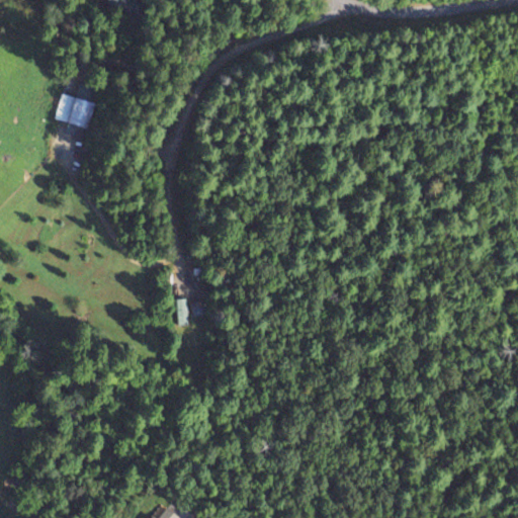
[(53,119),(86,130),(94,103),(60,93),(53,119)]
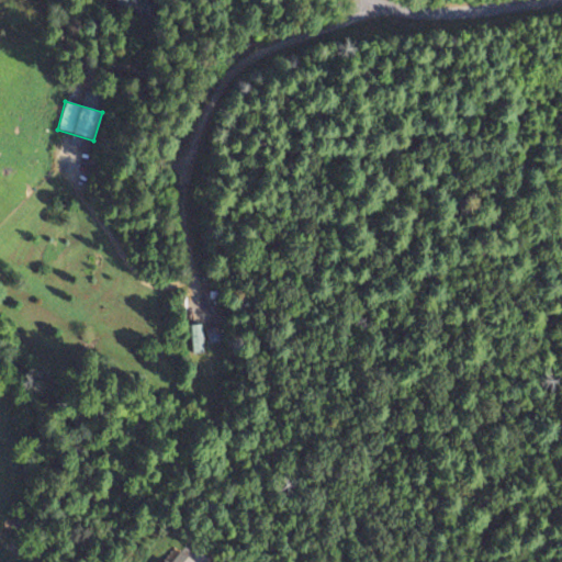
[(205,329),(206,343),(218,341),(217,328),(205,329)]
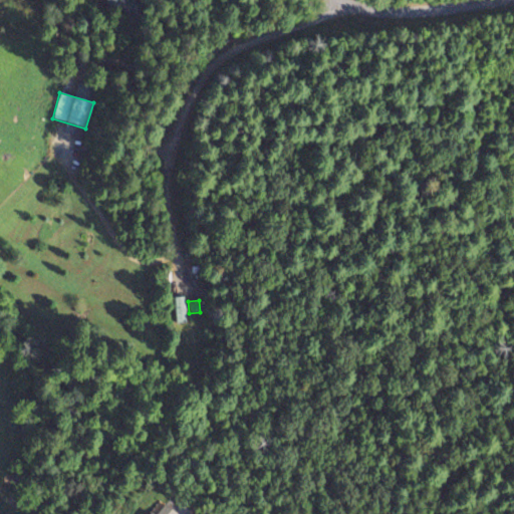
[(185,322),(183,302),(174,303),(175,323),(185,322)]
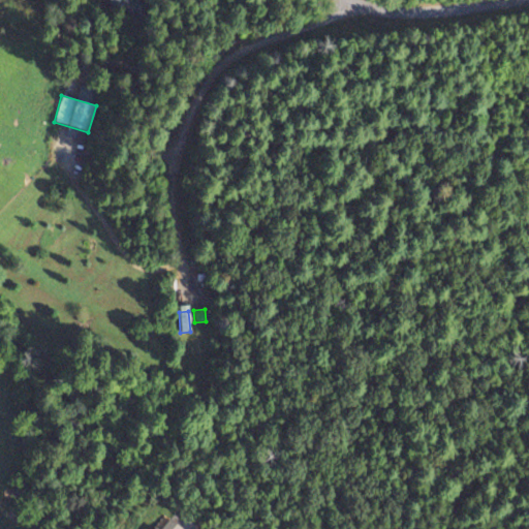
[(179,528),(180,528),(168,520),(160,528),(156,528),(154,527),(152,528),(179,528)]
